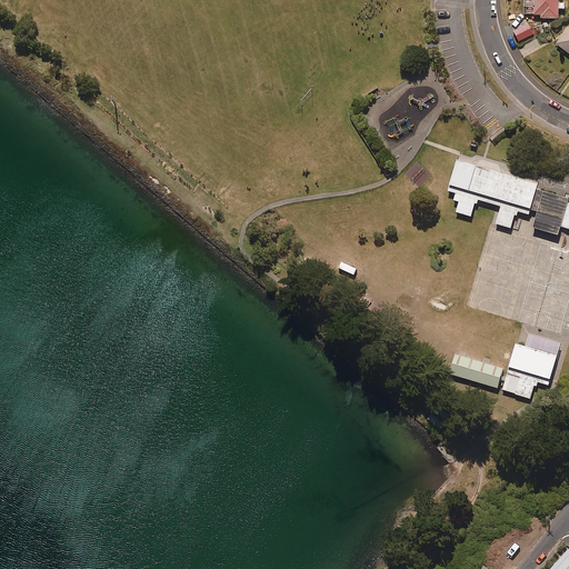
[(557,0),(533,0),(533,18),(558,18),(557,0)]
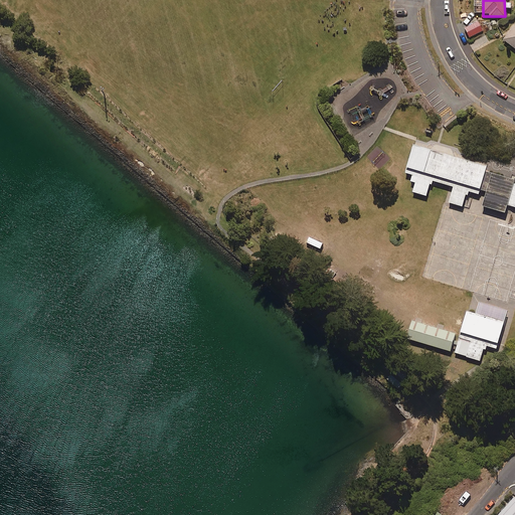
[(514,21),(514,22),(502,39),(514,48),(514,21)]
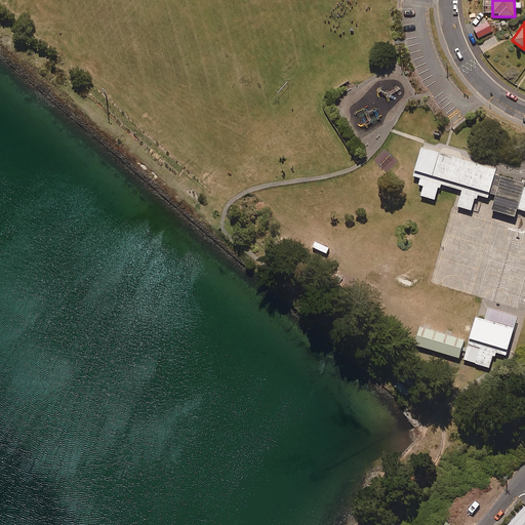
[(493,170),(412,147),(404,173),(417,177),(413,194),(433,200),(437,185),(457,191),(453,205),(474,211),(478,196),(485,198),(493,170)]
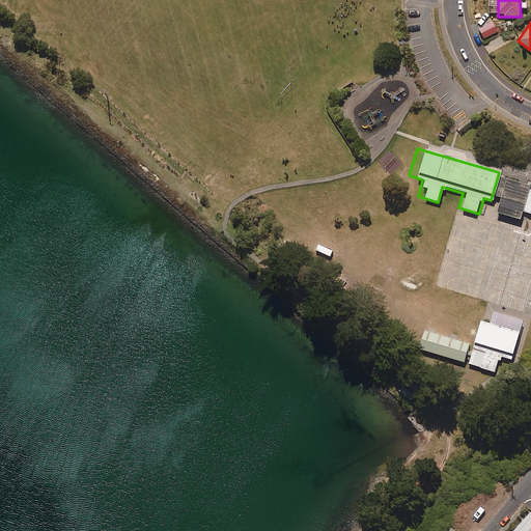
[(530,184),(503,176),(493,213),(515,219),(519,207),(530,211),(530,184)]
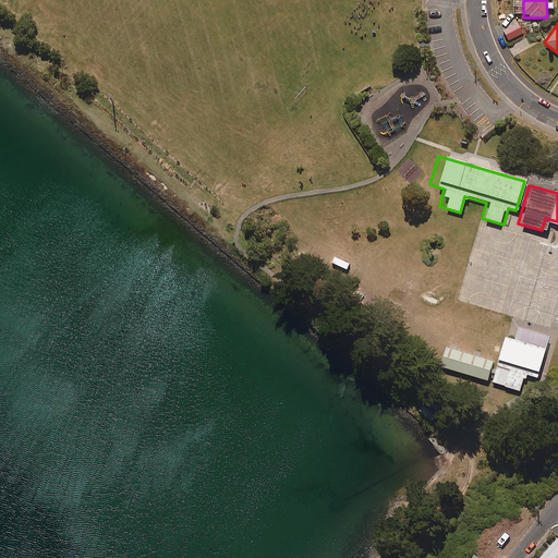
[(550,352),(500,338),(487,381),(521,391),(526,374),(542,378),(550,352)]
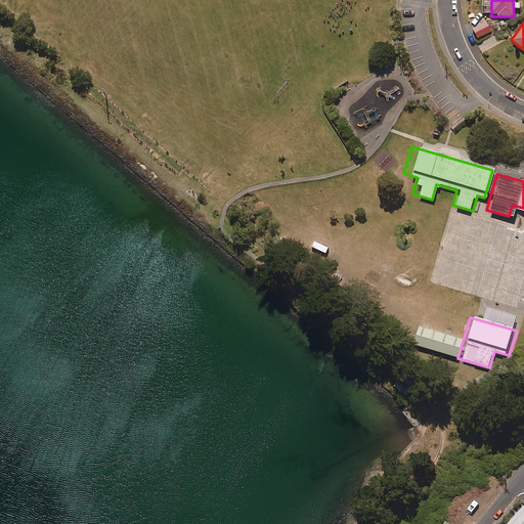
[(463,337),(412,321),(406,340),(457,355),(463,337)]
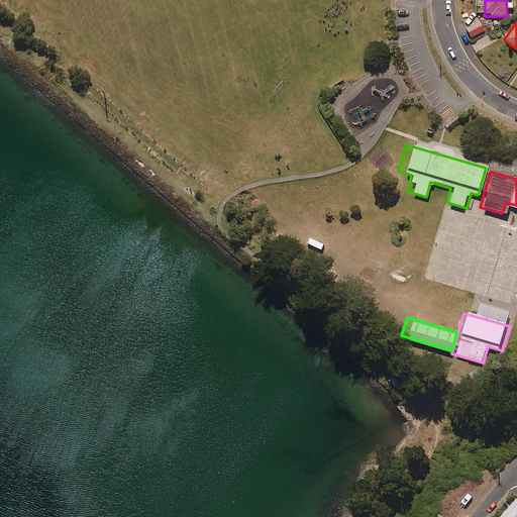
[(405,385),(393,375),(389,380),(401,390),(405,385)]
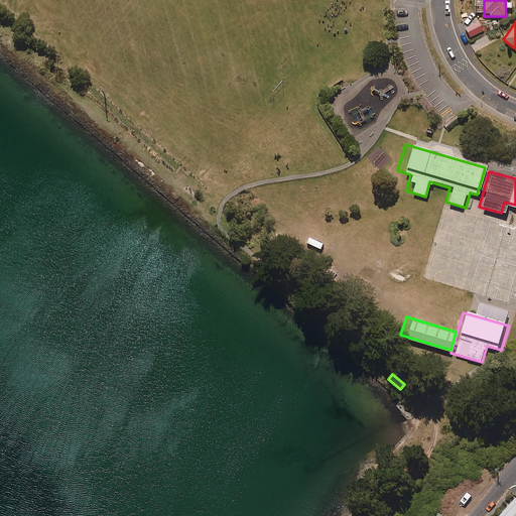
[(515,515),(515,498),(498,515),(515,515)]
